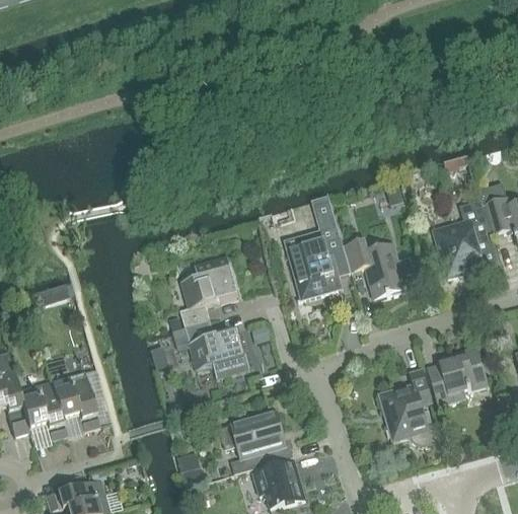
[(501,184),(477,190),(481,201),(491,235),(514,229),(517,244),(517,203),(508,206),(501,184)]
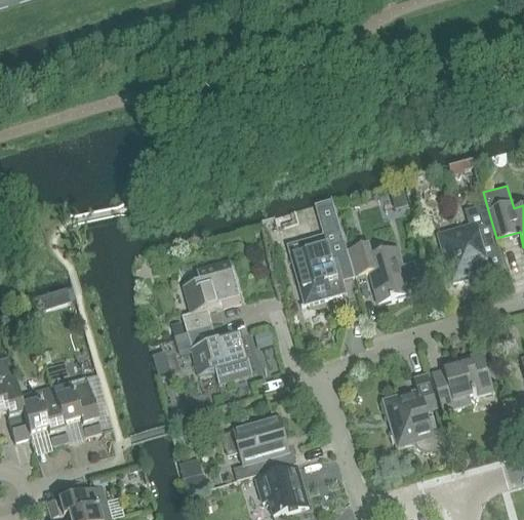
[(470,224),(437,233),(451,280),(488,270),(482,245),(497,241),(496,238),(486,203),(466,209),(470,224)]
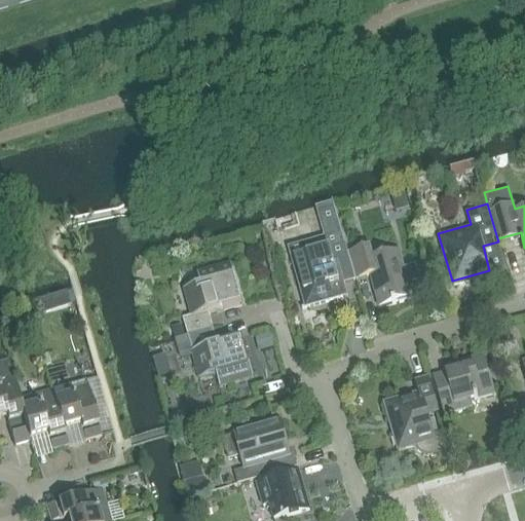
[(317,212),(320,221),(332,218),(330,209),(317,212)]
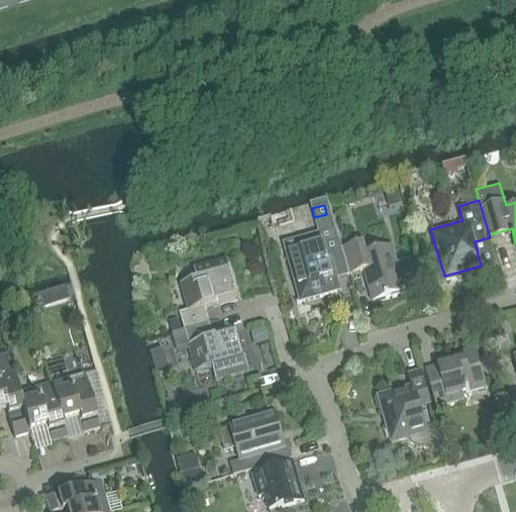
[(337,235),(286,249),(293,275),(301,273),(307,296),(336,288),(332,276),(348,271),(340,244),(337,235)]
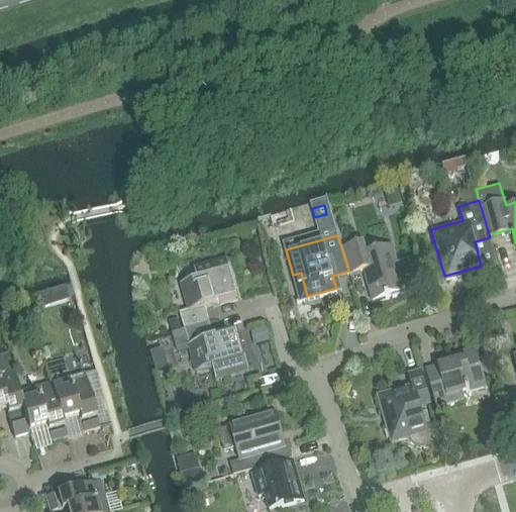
[(363,238),(340,244),(348,271),(364,267),(372,296),(384,293),(385,295),(388,294),(388,292),(391,291),(391,293),(416,286),(407,257),(396,260),(391,242),(366,249),(363,238)]
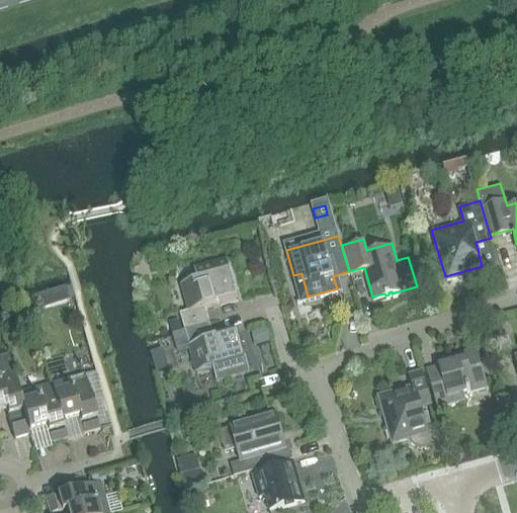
[(188,308),(179,310),(180,315),(183,327),(208,320),(204,304),(238,294),(227,256),(193,265),(196,276),(180,281),(188,308)]
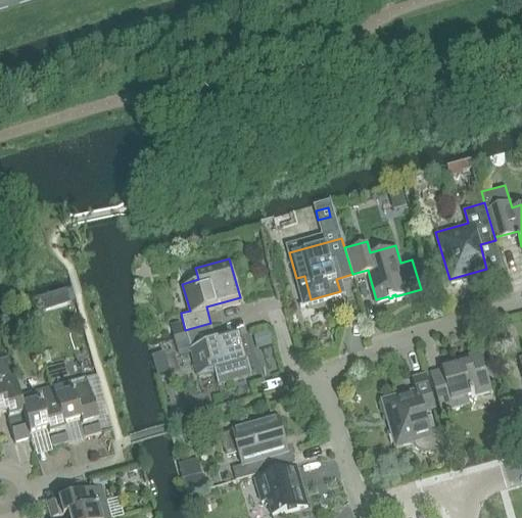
[(185,330),(174,333),(180,354),(191,350),(198,374),(214,369),(218,380),(251,371),(240,332),(216,338),(210,323),(185,330)]
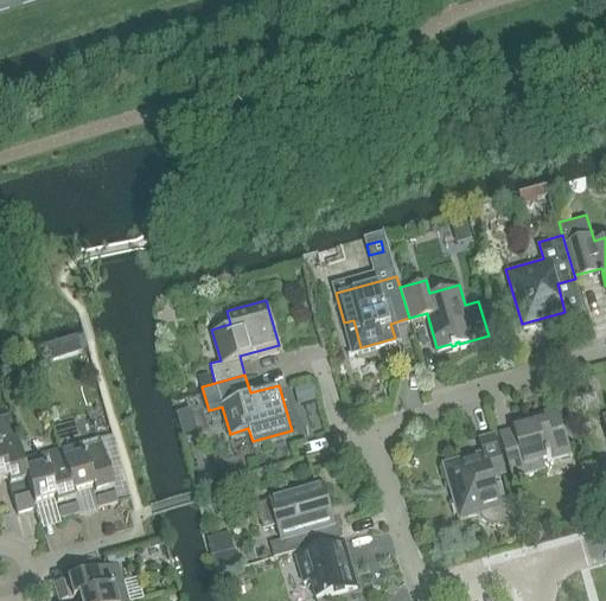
[(520,424),(499,430),(511,473),(543,465),(541,458),(569,449),(556,407),(518,417),(520,424)]
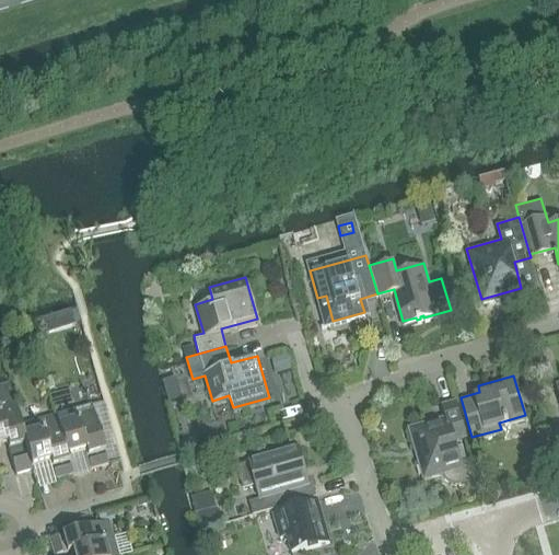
[(0,442),(4,441),(13,471),(31,466),(30,462),(18,423),(19,423),(10,394),(7,381),(0,382),(0,442)]
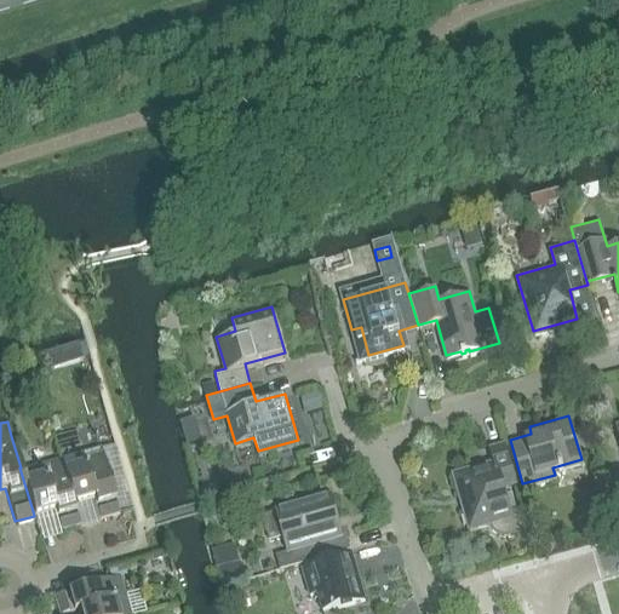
[(468,527),(489,521),(492,526),(496,529),(499,532),(504,532),(509,532),(525,527),(520,508),(509,510),(502,485),(516,480),(504,441),(489,446),(493,459),(452,471),(468,527)]
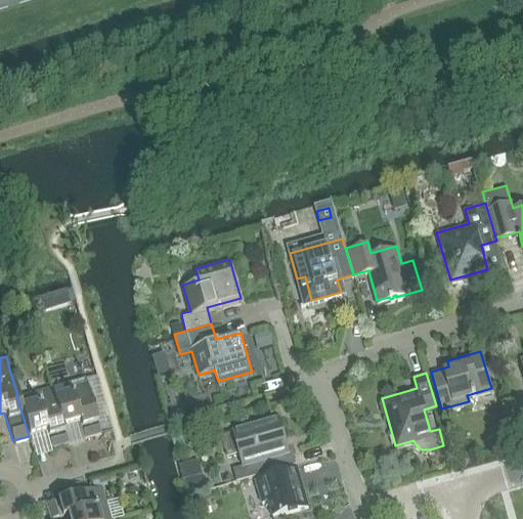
[(82,377),(48,386),(59,424),(75,419),(80,436),(97,432),(82,377)]
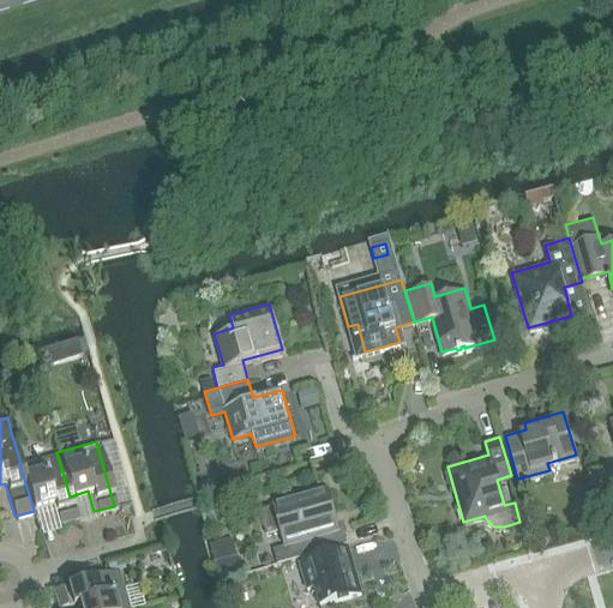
[(20,463),(19,463),(32,506),(50,501),(56,523),(77,517),(70,497),(56,452),(20,463)]
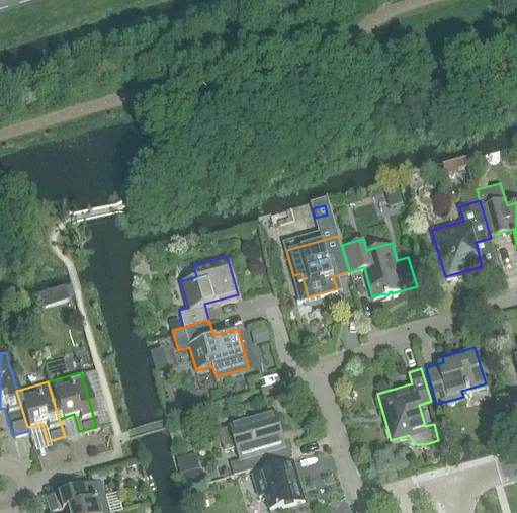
[(236,445),(240,458),(230,461),(233,473),(262,464),(291,456),(288,443),(284,444),(274,411),(230,423),(218,427),(224,449),(236,445)]
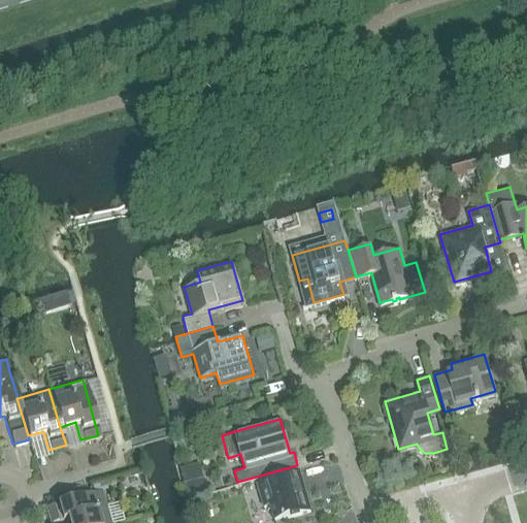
[(257,481),(263,504),(269,502),(274,519),(309,508),(304,490),(303,491),(297,469),(257,481)]
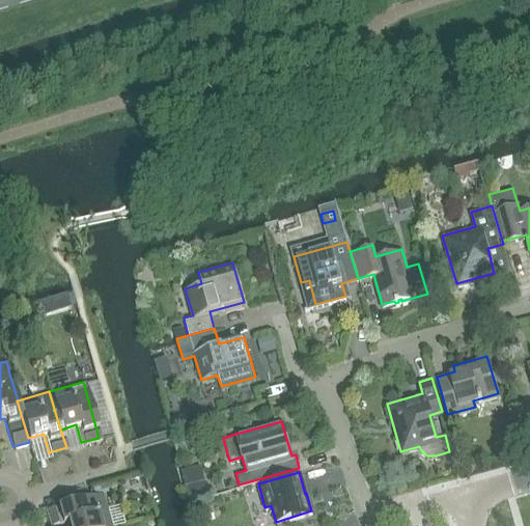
[(49,524),(66,519),(67,525),(110,525),(100,492),(45,508),(49,524)]
